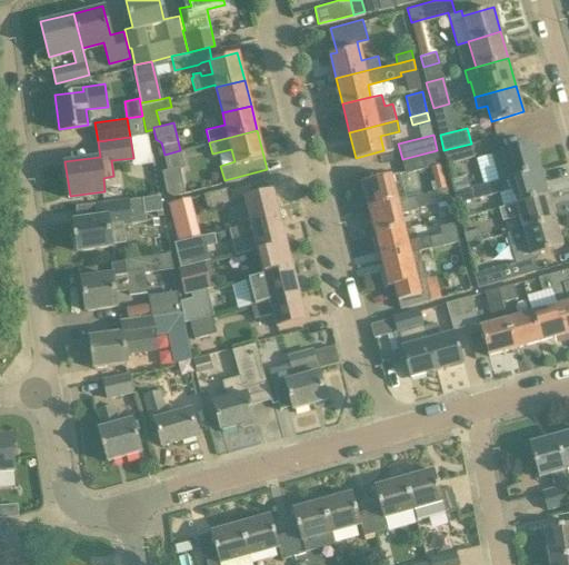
[(531,141),(499,151),(499,149),(491,152),(493,164),(483,166),(488,180),(539,166),(531,141)]
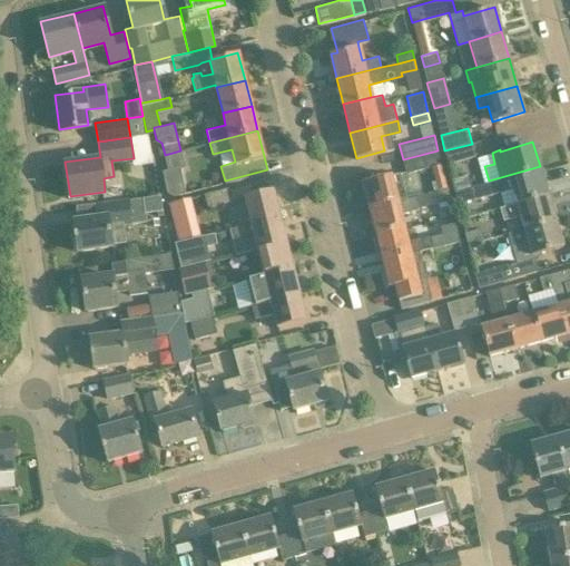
[(474,155),(472,144),(444,150),(448,162),(474,155)]
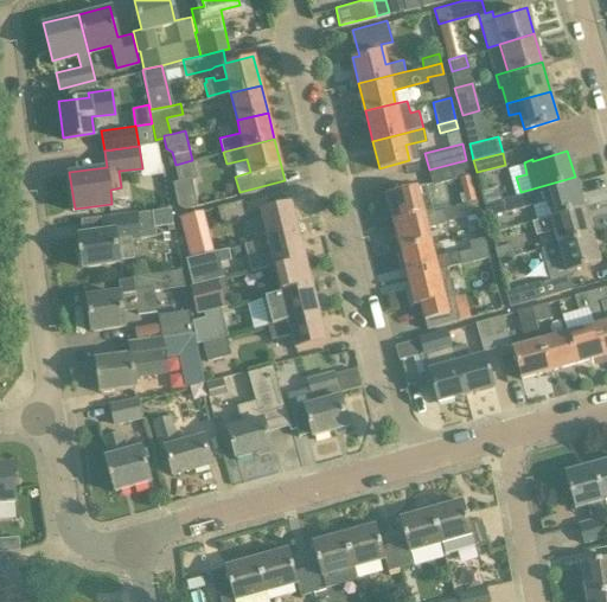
[(192,160),(176,165),(179,180),(191,178),(197,177),(192,160)]
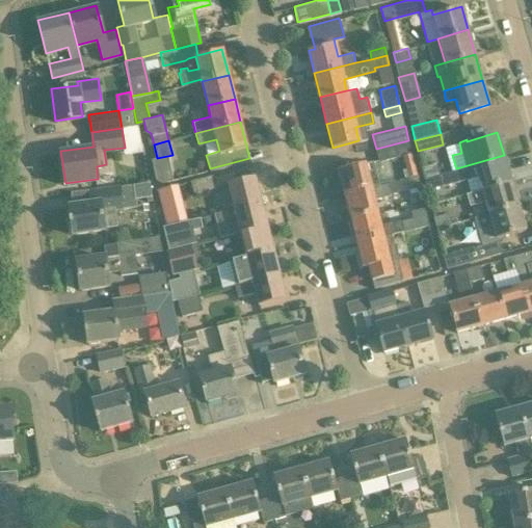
[(378,159),(402,154),(411,152),(408,140),(376,149),(378,159)]
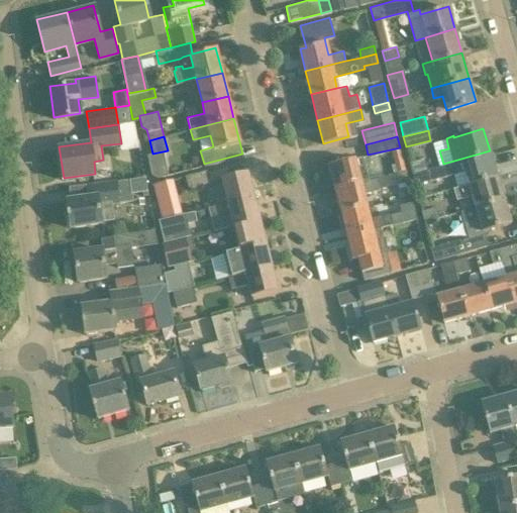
[(463,170),(467,183),(497,175),(490,150),(443,164),(412,173),(415,184),(463,170)]
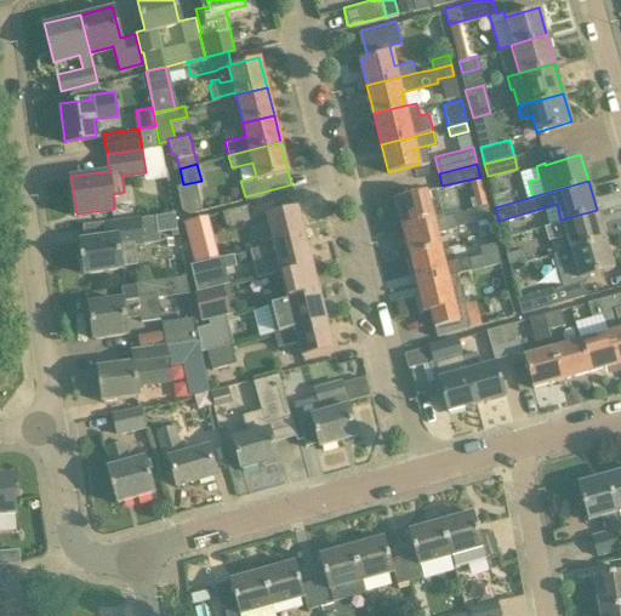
[(436,188),(426,190),(394,198),(402,226),(442,215),(436,188)]
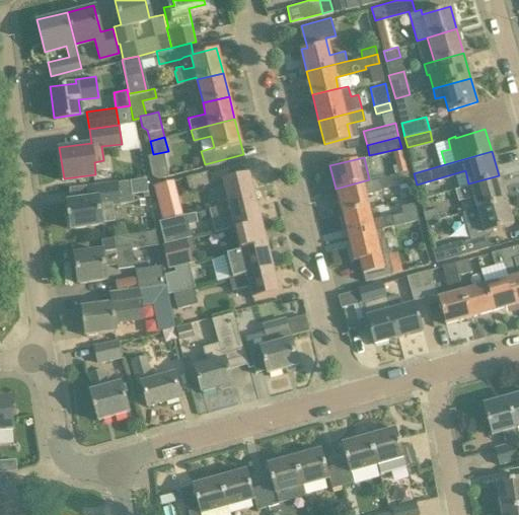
[(207,169),(186,175),(189,187),(210,181),(207,169)]
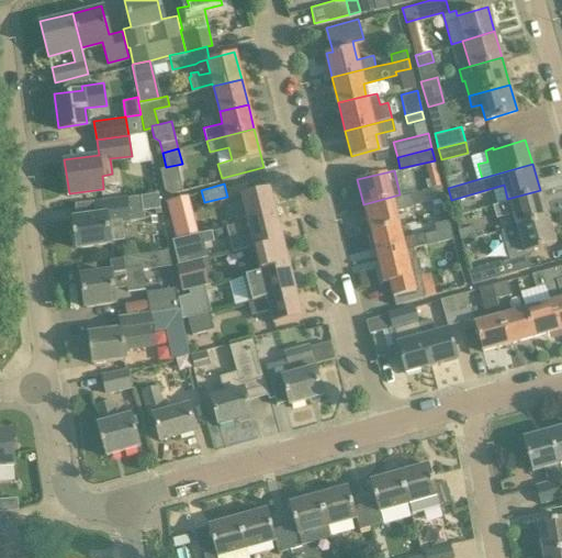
[(228,223),(228,225),(274,213),(268,187),(240,193),(247,219),(228,223)]
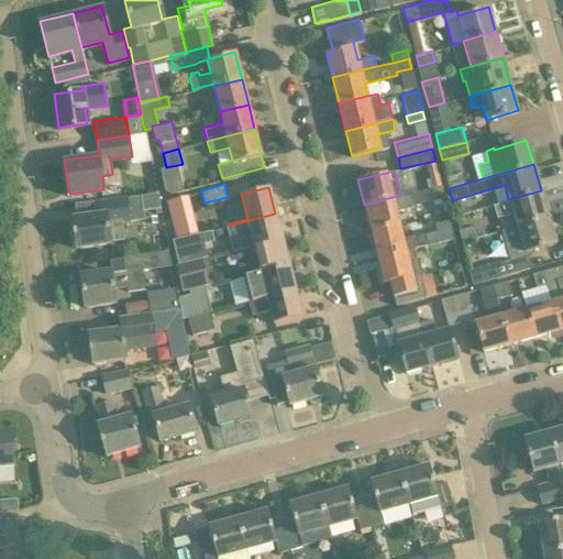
[(512,211),(516,225),(517,227),(549,218),(541,190),(508,199),(493,204),(497,216),(512,211)]
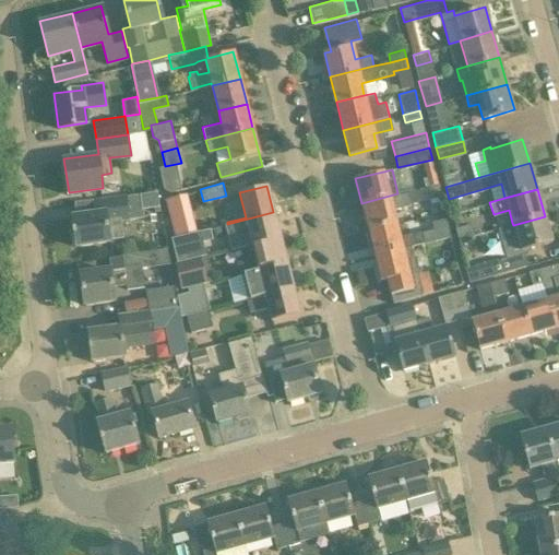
[(92,198),(94,212),(71,215),(75,245),(109,239),(108,234),(113,234),(114,235),(121,234),(119,220),(130,219),(130,216),(142,214),(141,205),(157,203),(155,190),(126,195),(126,192),(92,198)]
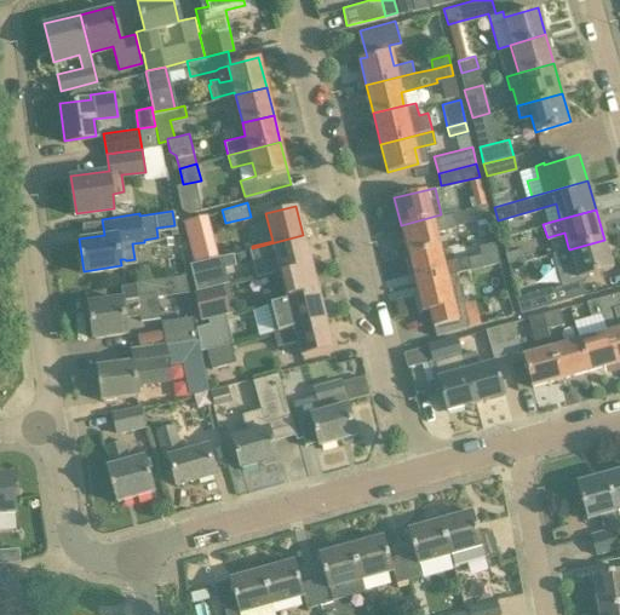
[(187,214),(193,257),(217,253),(212,211),(187,214)]
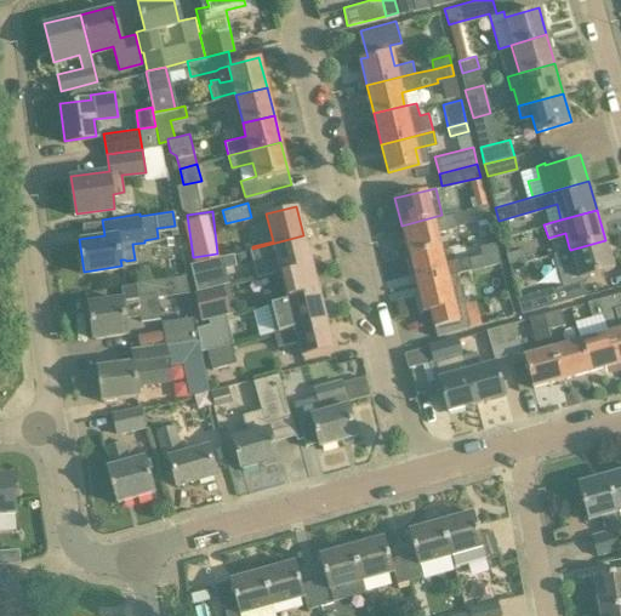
[(440,247),(436,231),(456,226),(453,212),(442,215),(402,226),(409,255),(440,247)]
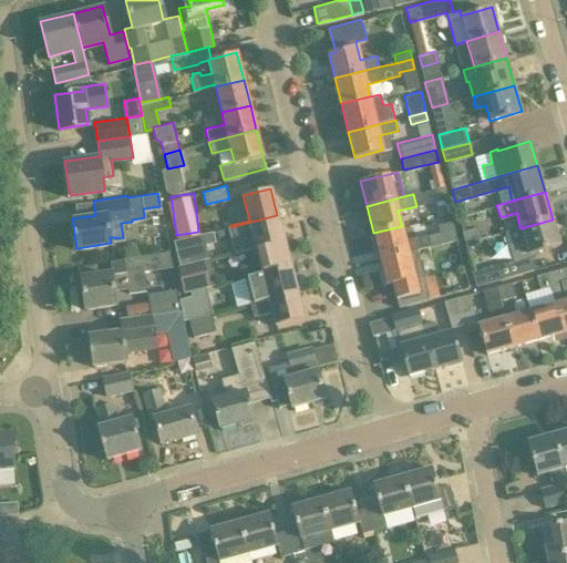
[(253,233),(255,246),(248,247),(249,249),(284,241),(277,215),(230,227),(234,238),(253,233)]
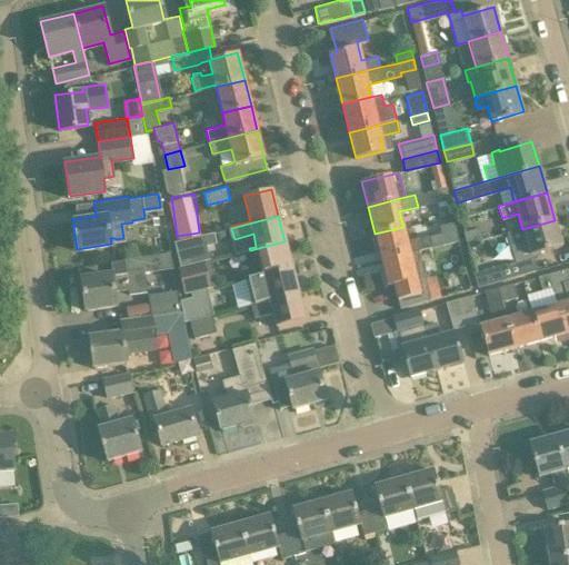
[(507,231),(515,259),(561,246),(555,220),(522,229),(521,227),(507,231)]
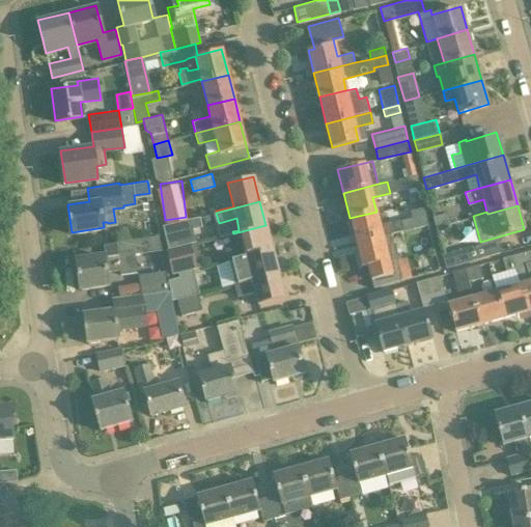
[(451,222),(448,211),(431,215),(435,226),(451,222)]
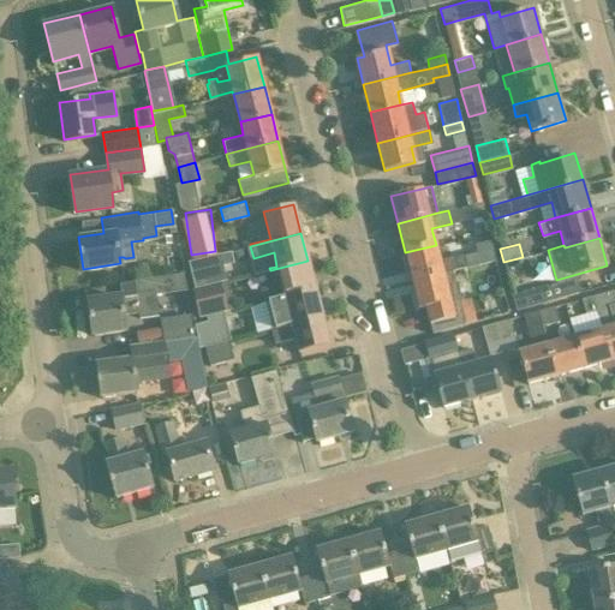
[(440,258),(436,245),(405,252),(412,280),(453,270),(452,268),(466,264),(464,252),(440,258)]
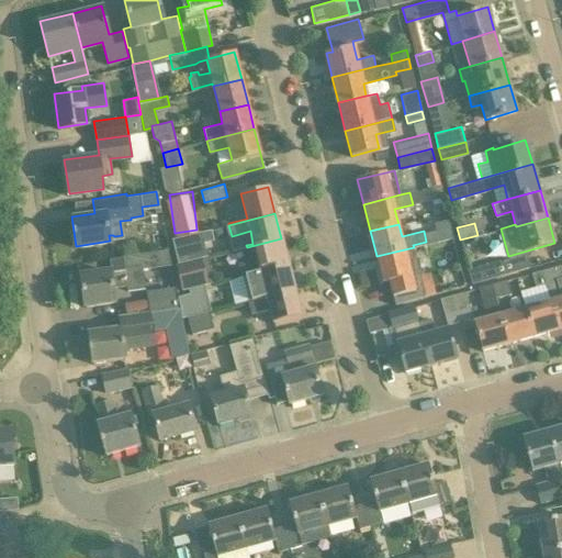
[(453,236),(451,226),(434,231),(437,241),(453,236)]
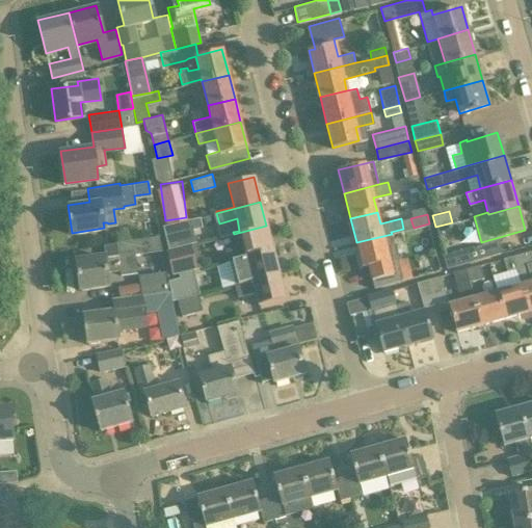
[(163,225),(168,247),(195,241),(190,217),(184,219),(168,223),(163,225)]
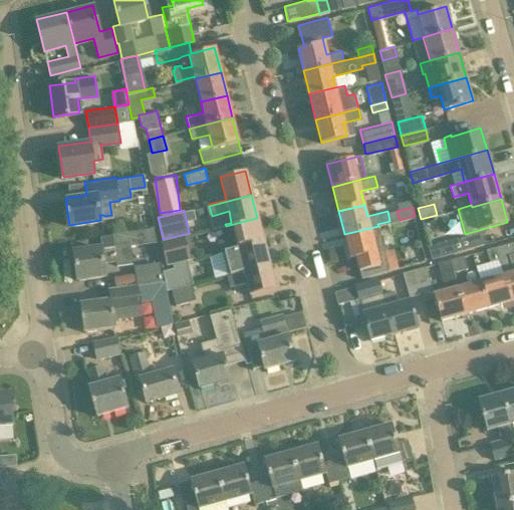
[(225,249),(225,251),(263,241),(257,218),(226,226),(228,236),(217,239),(220,250),(225,249)]
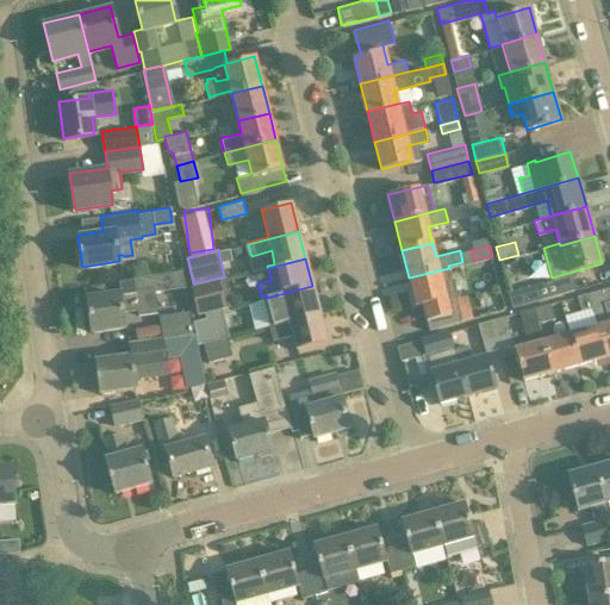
[(409,278),(416,306),(423,304),(429,328),(461,319),(449,268),(409,278)]
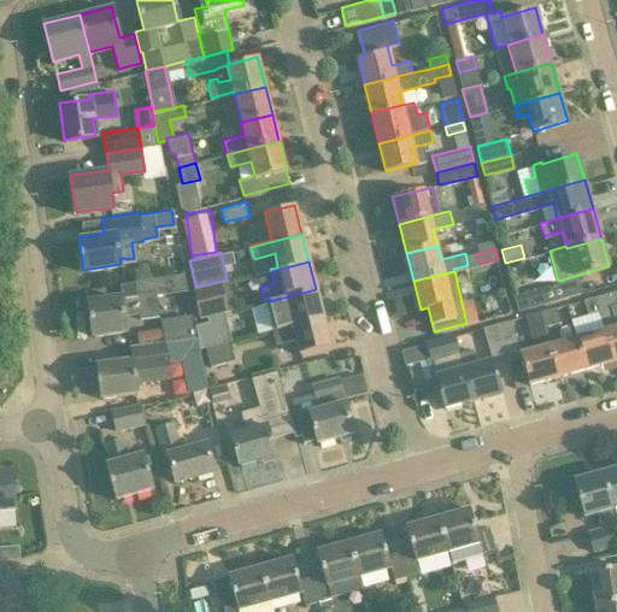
[(184,272),(153,277),(156,293),(186,288),(184,272)]
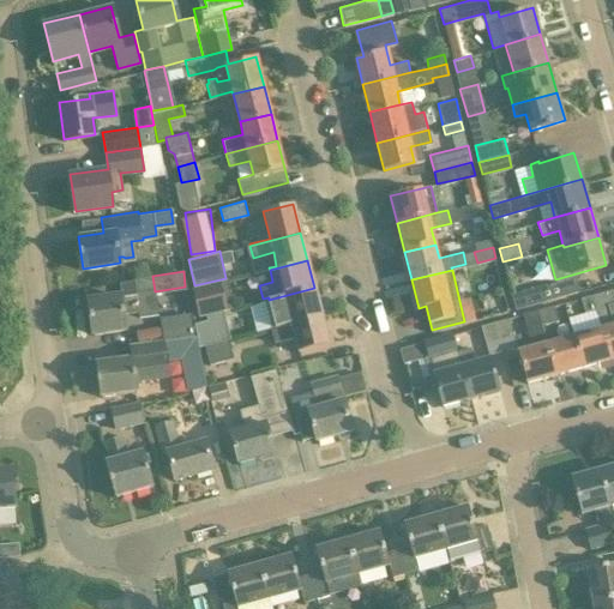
[(121,294),(86,299),(91,333),(126,329),(124,313),(138,311),(139,317),(158,314),(155,291),(152,276),(133,278),(136,291),(121,294)]
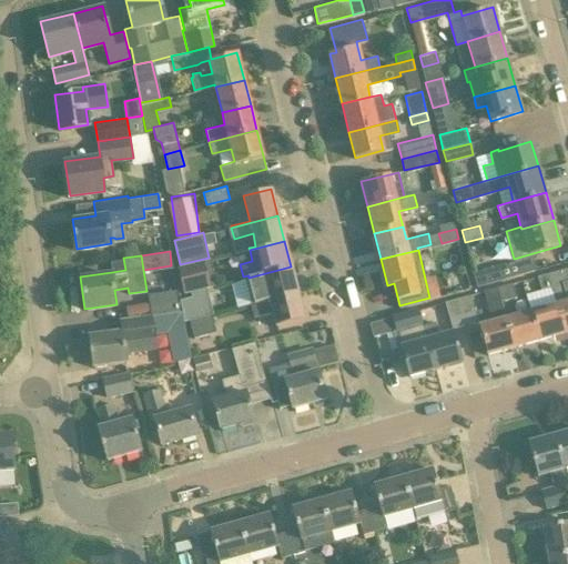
[(184,292),(191,290),(206,286),(206,285),(216,283),(210,257),(209,258),(180,264),(178,265),(184,292)]
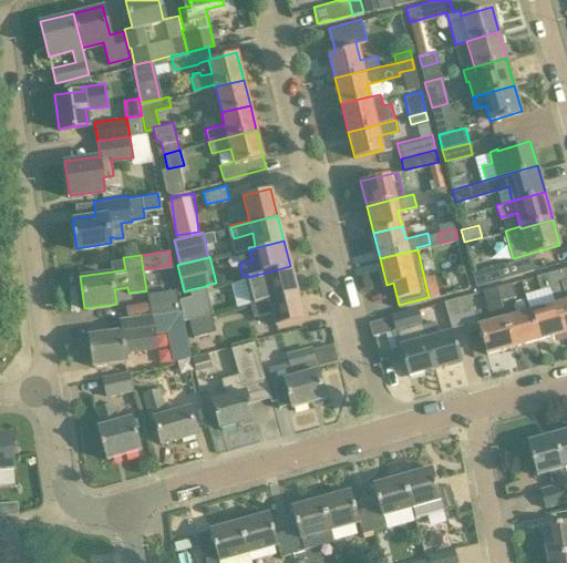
[(492,265),(472,270),(475,284),(496,278),(492,265)]
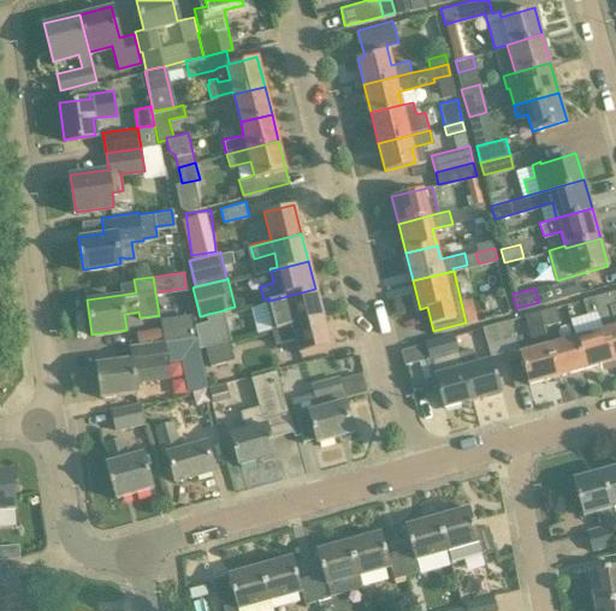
[(597,308),(603,330),(611,361),(615,359),(615,288),(593,295),(597,308)]
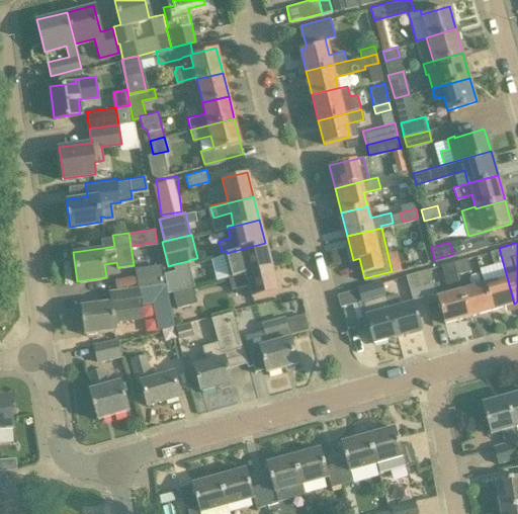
[(228,276),(229,277),(271,267),(265,243),(227,253),(233,275),(228,276)]
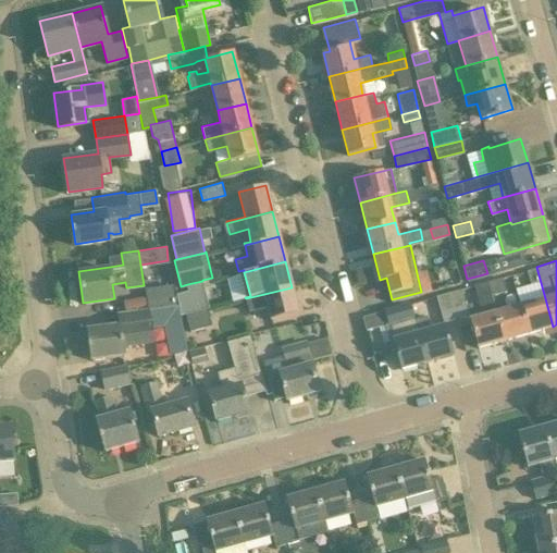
[(530,282),(540,279),(536,267),(527,269),(530,282)]
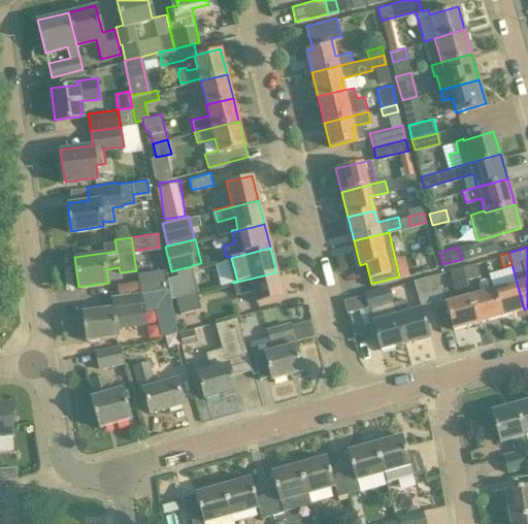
[(400,274),(409,272),(404,254),(396,256),(400,274)]
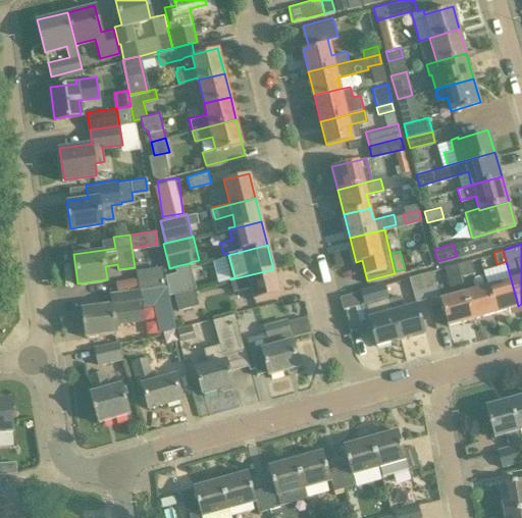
[(471,259),(457,263),(460,274),(474,271),(471,259)]
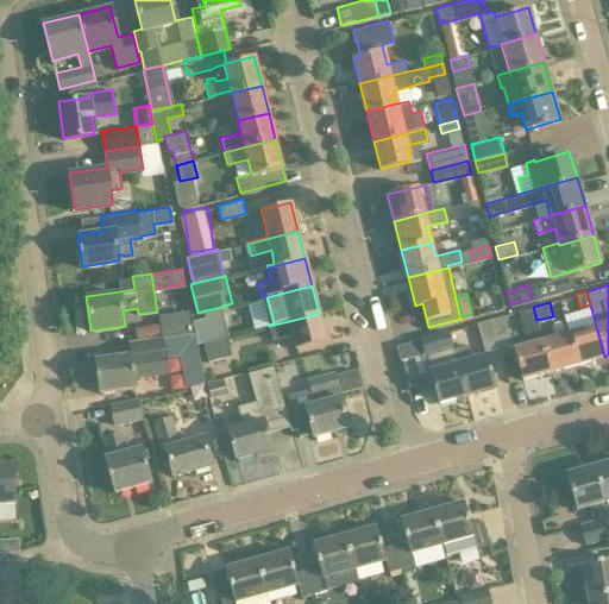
[(224,316),(221,307),(205,310),(206,316),(207,321),(224,316)]
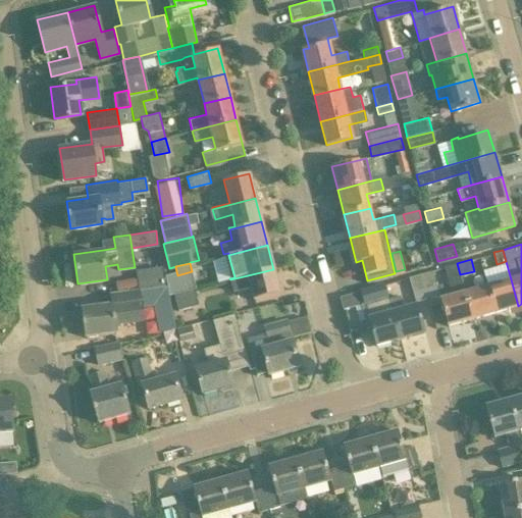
[(445,266),(453,296),(439,299),(447,325),(472,318),(464,292),(460,274),(457,263),(445,266)]
